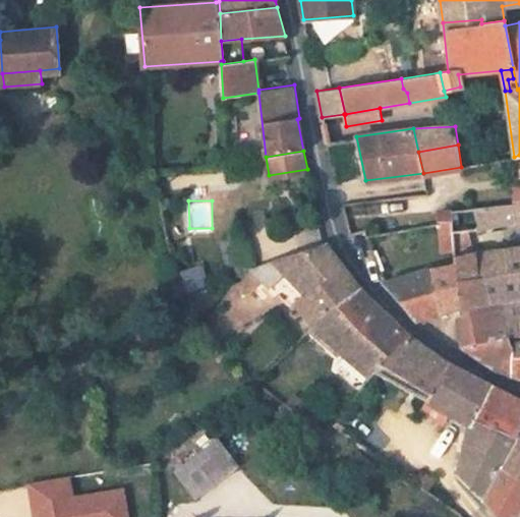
[(519,202),(516,203),(497,206),(500,222),(519,219),(519,202)]
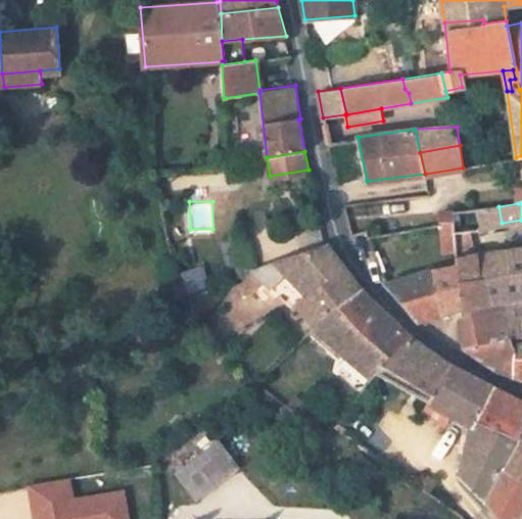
[(499,206),(478,208),(481,226),(502,223),(499,206)]
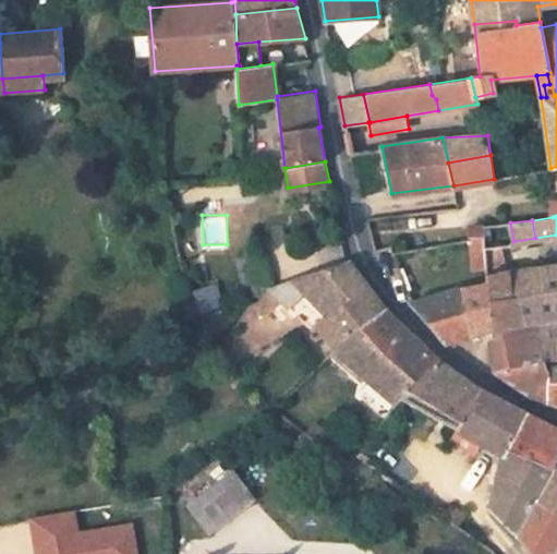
[(468,224),(469,236),(485,233),(484,223),(468,224)]
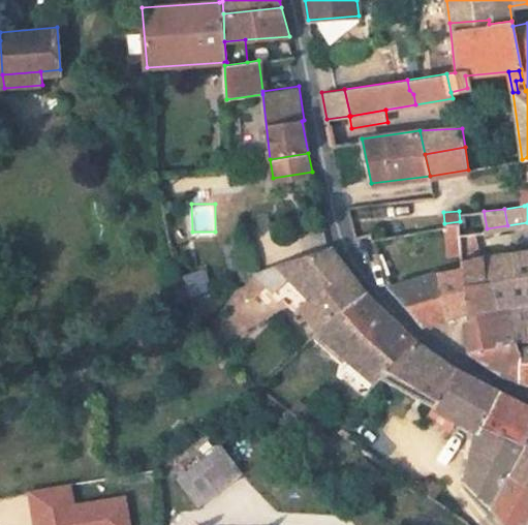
[(487,229),(459,234),(461,258),(483,255),(487,229)]
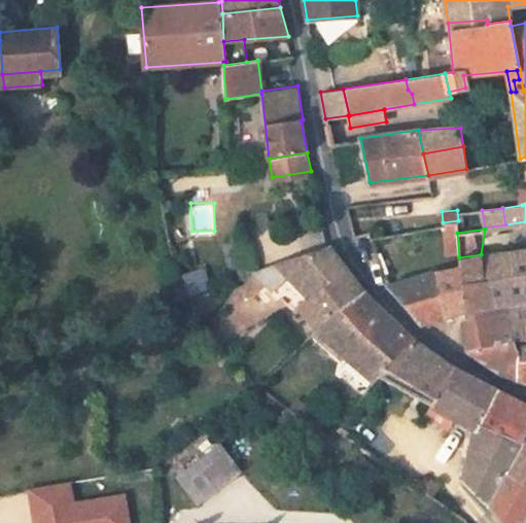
[(253,271),(257,270),(247,236),(221,244),(233,280),(251,272),(253,271)]
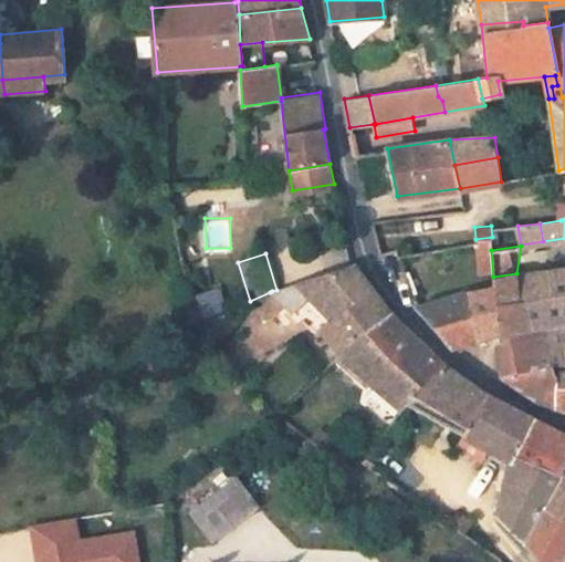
[(354,263),(303,281),(321,301),(335,316),(322,326),(341,351),(391,312),(354,263)]
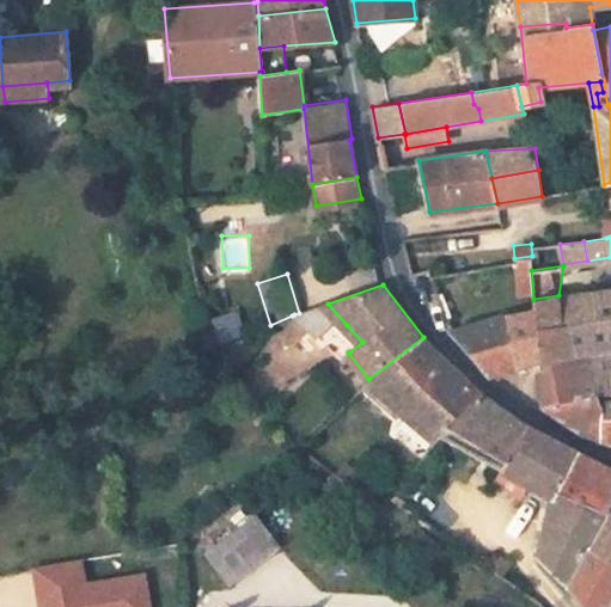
[(610,287),(586,292),(590,323),(610,318),(610,287)]
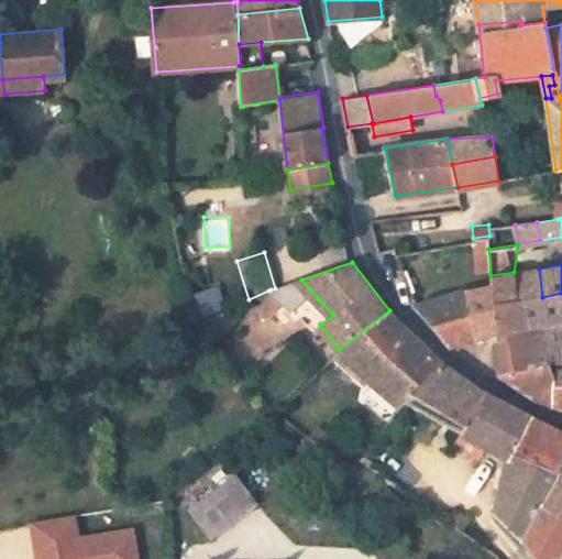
[(496,330),(497,340),(515,328),(527,327),(522,299),(542,297),(539,269),(514,272),(491,275),(492,286),(496,330)]
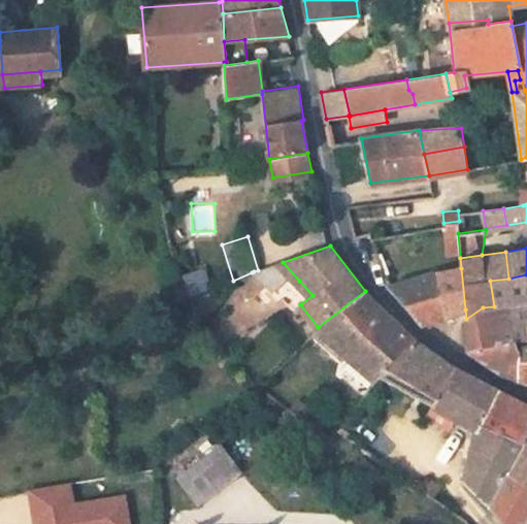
[(299,281),(283,262),(258,270),(254,271),(281,297),(299,281)]
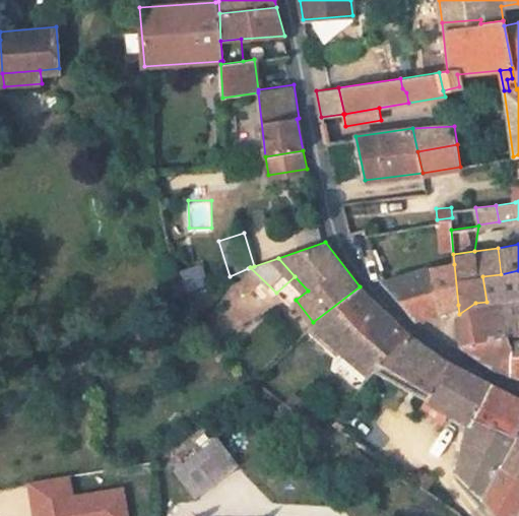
[(180,265),(183,281),(206,277),(203,260),(180,265)]
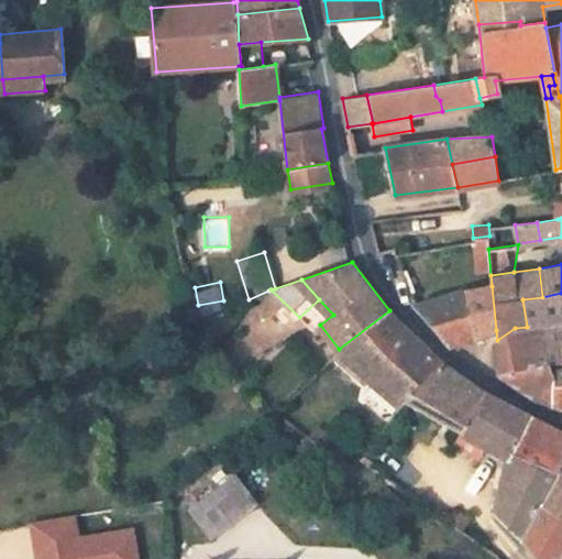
[(466,291),(477,336),(496,330),(492,286),(466,291)]
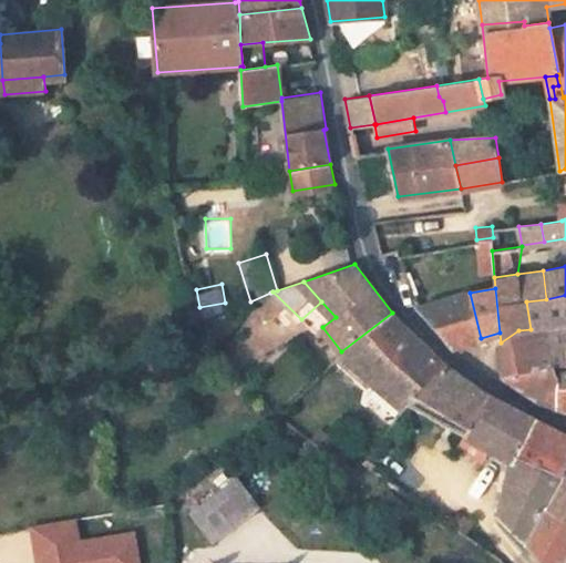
[(470,293),(415,305),(452,347),(481,338),(470,293)]
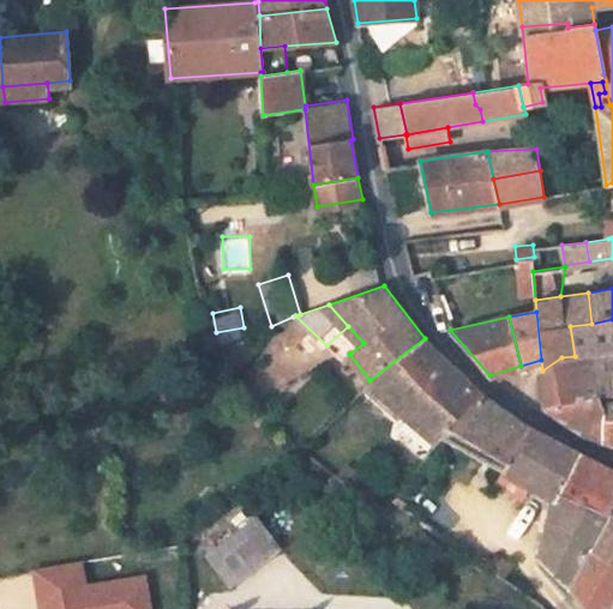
[(612,319),(592,324),(570,326),(575,356),(594,353),(599,395),(612,392),(612,319)]
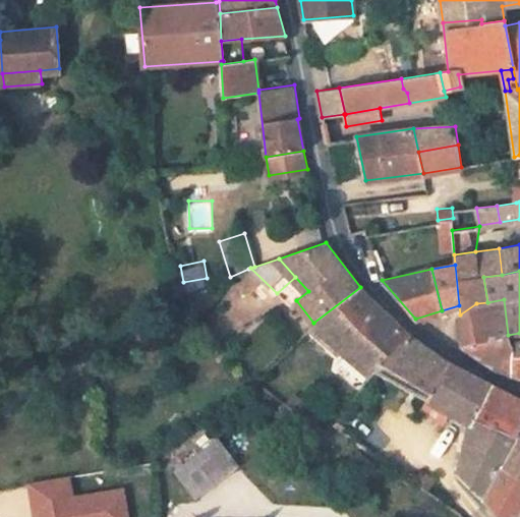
[(388,318),(360,287),(313,323),(311,325),(370,376),(374,370),(377,372),(407,335),(388,318)]
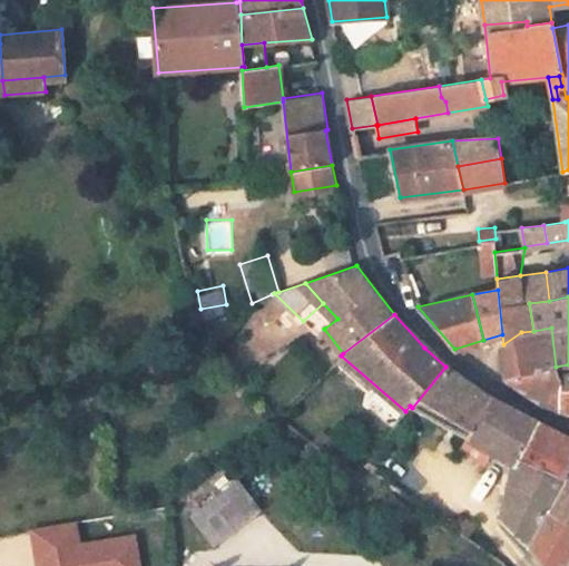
[(502,345),(507,379),(542,401),(561,409),(557,372),(556,367),(551,328),(533,331),(521,332),(503,344),(502,345)]
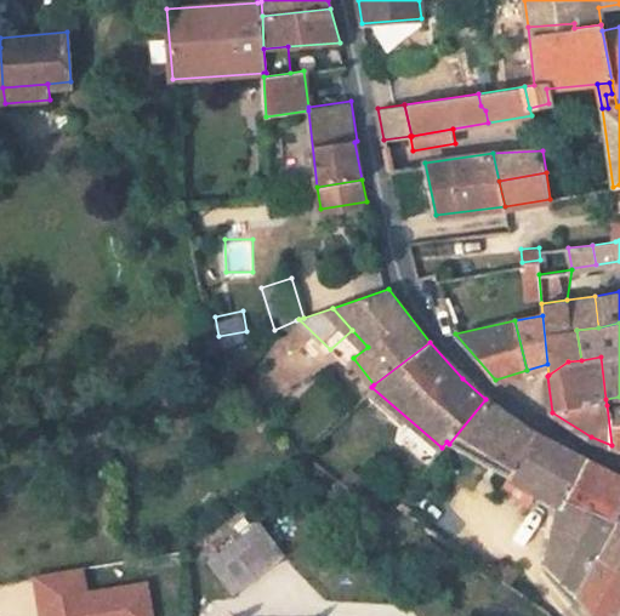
[(534,431),(485,399),(449,444),(455,446),(561,505),(564,498),(584,457),(534,431)]
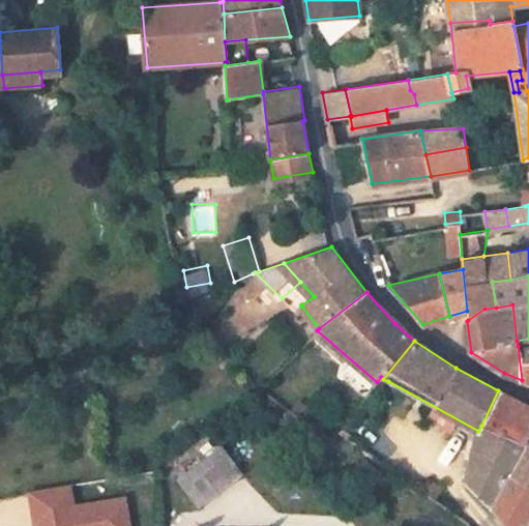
[(528,344),(518,346),(522,380),(528,382),(528,344)]
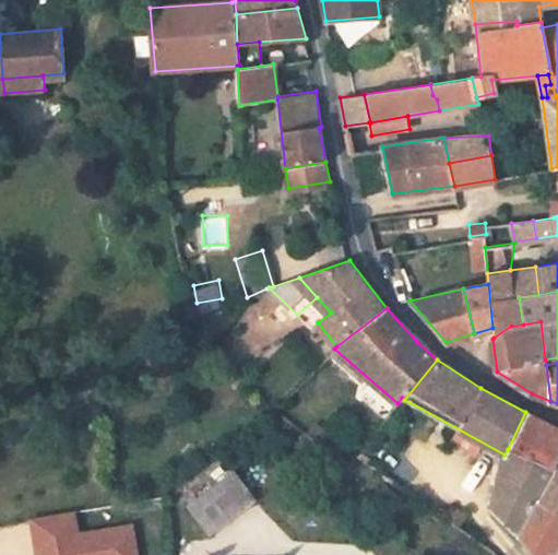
[(402,398),(398,403),(405,410),(410,402),(404,400),(402,398)]
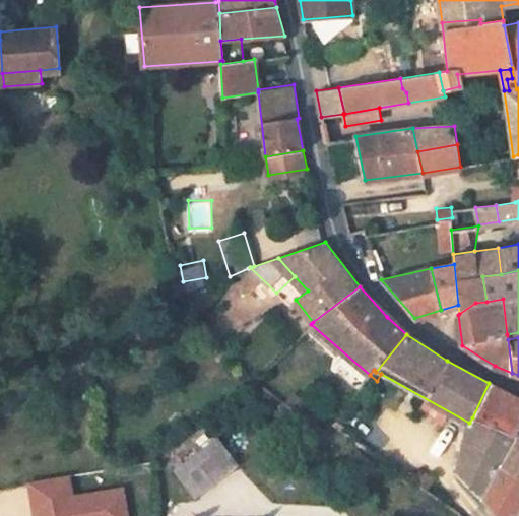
[(518,398),(489,383),(472,417),(517,436),(518,431),(518,398)]
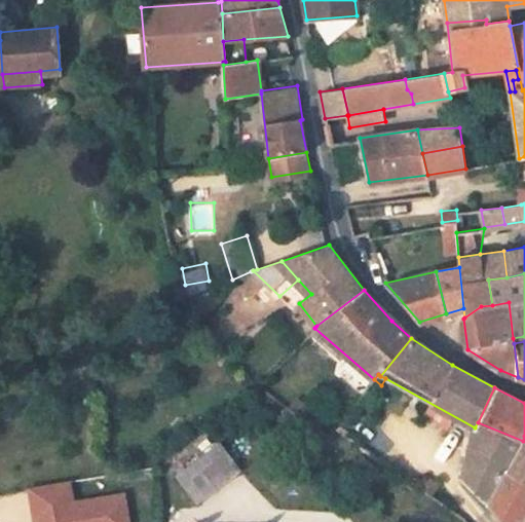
[(462,479),(502,521),(524,521),(524,436),(523,441),(478,422),(475,427),(462,479)]
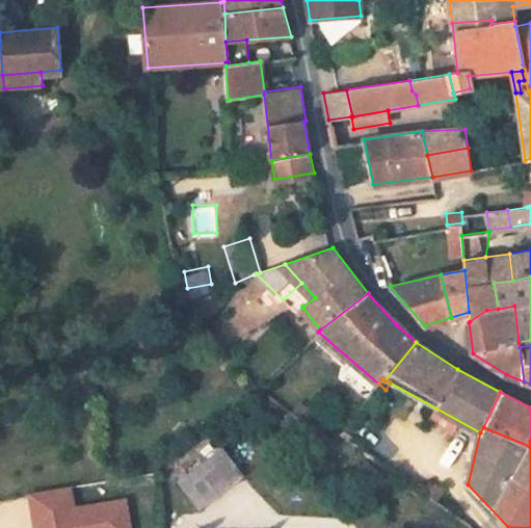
[(245,474),(223,446),(197,466),(219,494),(245,474)]
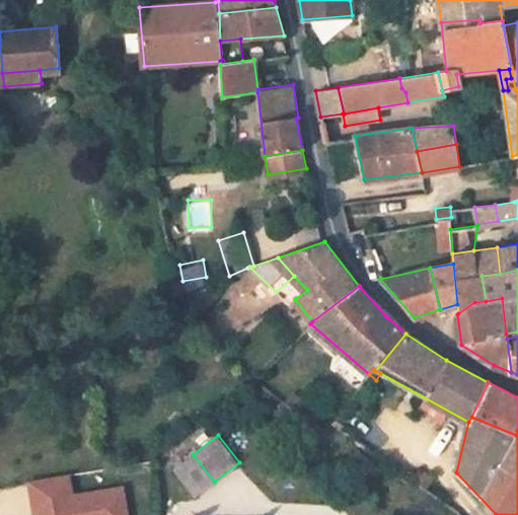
[(214,482),(193,454),(176,467),(198,494),(214,482)]
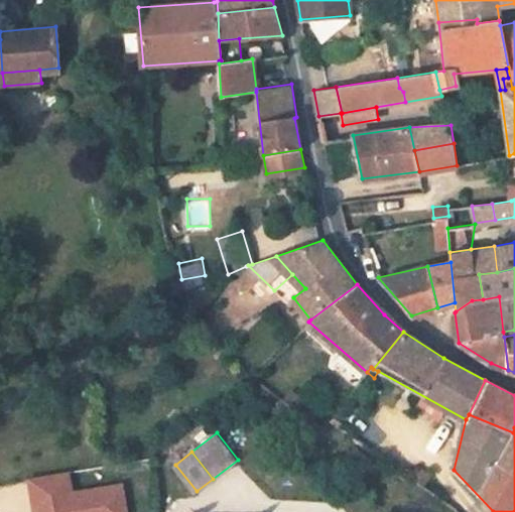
[(72,472),(33,478),(37,511),(126,511),(123,485),(75,492),(72,472)]
